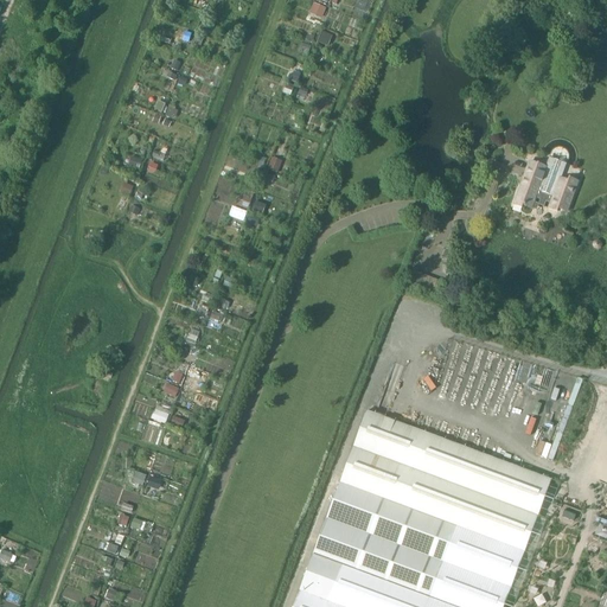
[(311,13),(321,17),(324,10),(314,5),(311,13)]
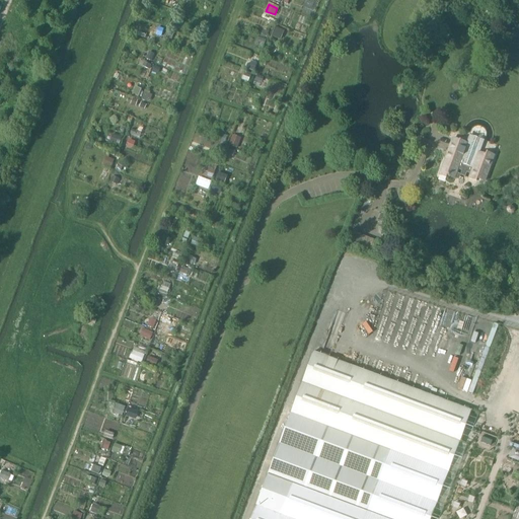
[(280,41),(284,31),(275,27),(271,36),(280,41)]
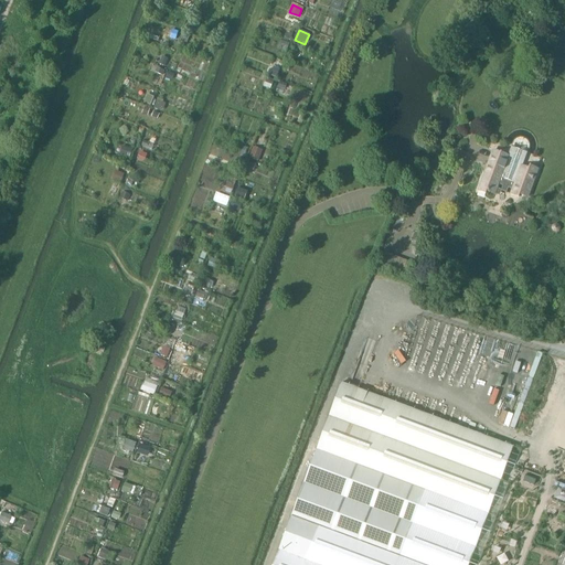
[(470,59),(471,54),(469,50),(465,49),(461,51),(460,55),(461,59),(466,61),(470,59)]
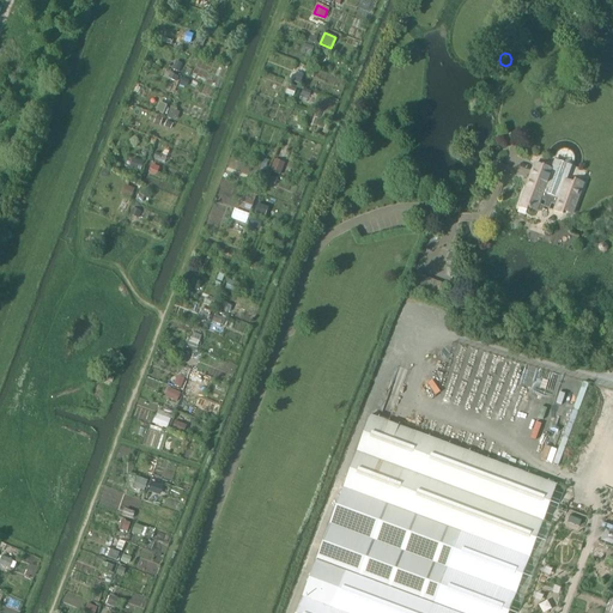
[(291,91),(287,90),(285,93),(293,97),(297,89),(292,86),(291,91)]
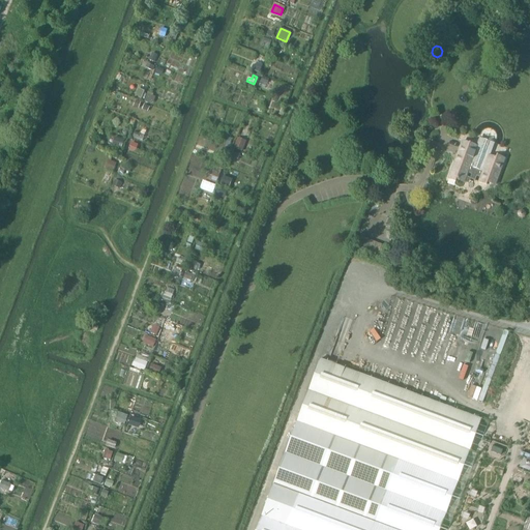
[(135,96),(141,98),(144,93),(137,90),(135,96)]
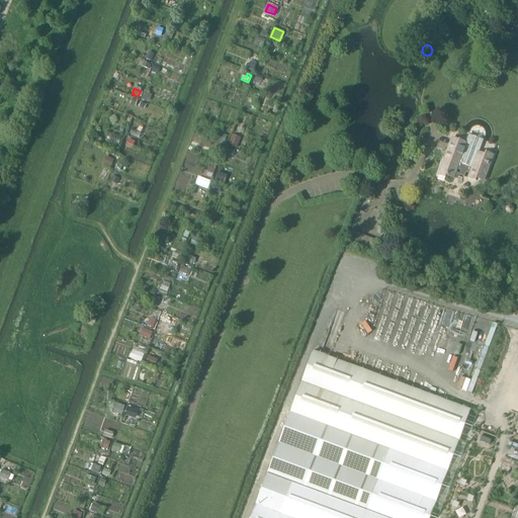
[(130,134),(139,138),(141,134),(132,130),(130,134)]
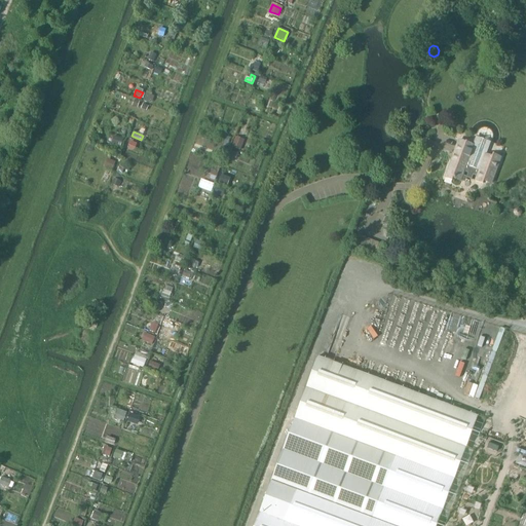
[(113,137),(111,144),(120,147),(122,140),(113,137)]
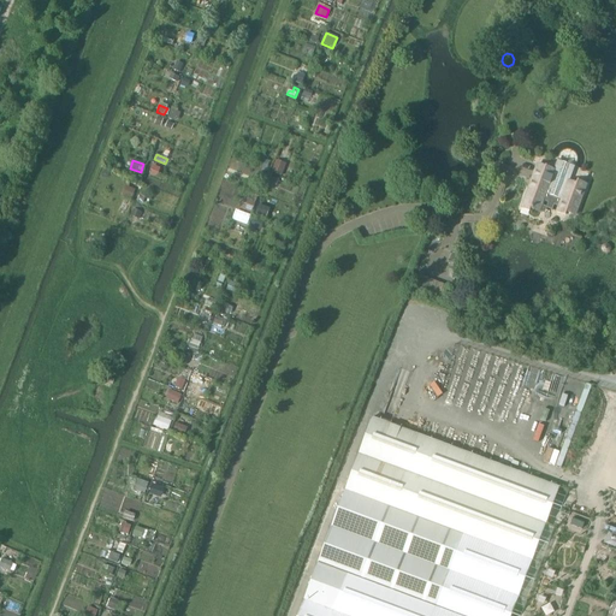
[(537,165),(521,208),(529,212),(531,209),(539,212),(543,201),(558,207),(556,212),(566,215),(567,213),(574,215),(586,185),(578,182),(576,185),(568,182),(574,166),(557,160),(554,171),(537,165)]
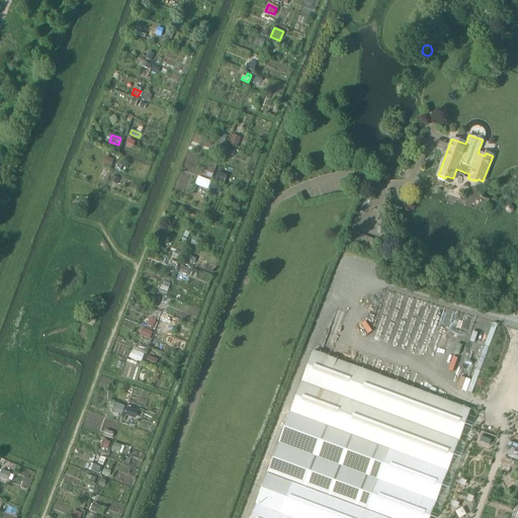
[(239,142),(231,139),(229,145),(236,148),(239,142)]
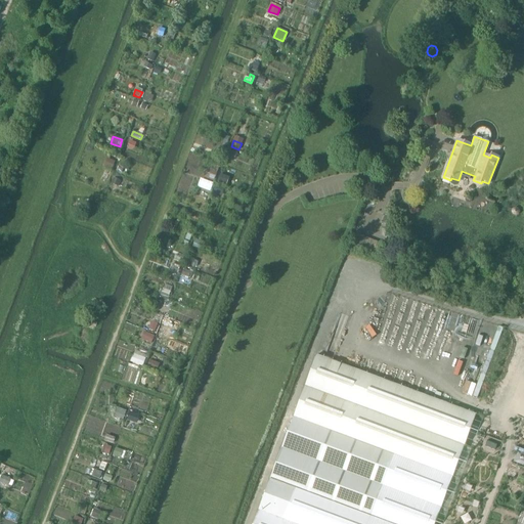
[(105,167),(111,170),(115,162),(108,160),(105,167)]
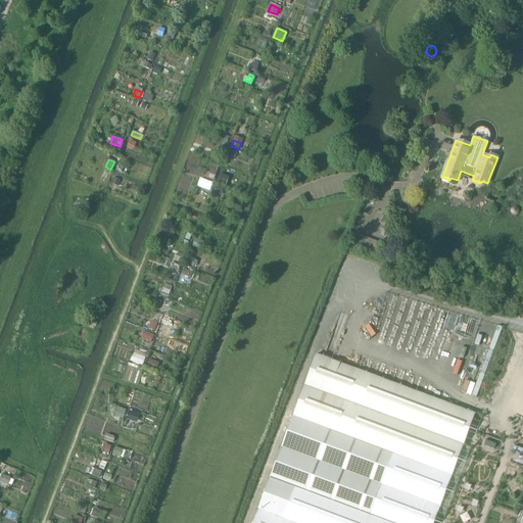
[(228,172),(220,169),(218,177),(225,179),(228,172)]
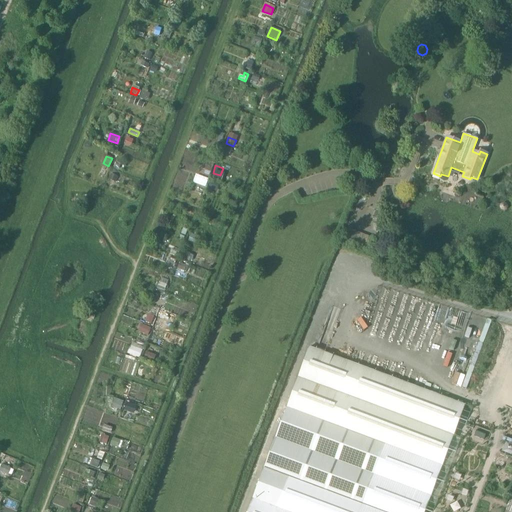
[(200,172),(209,175),(211,169),(203,166),(200,172)]
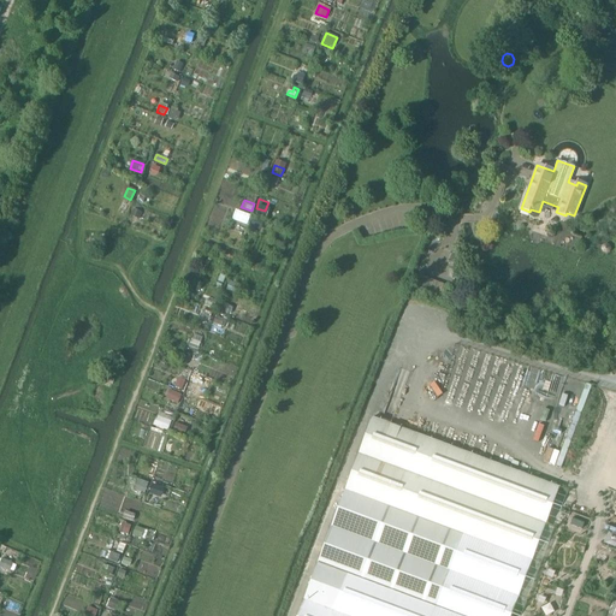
[(241,213),(238,220),(243,223),(242,225),(246,226),(249,215),(241,213)]
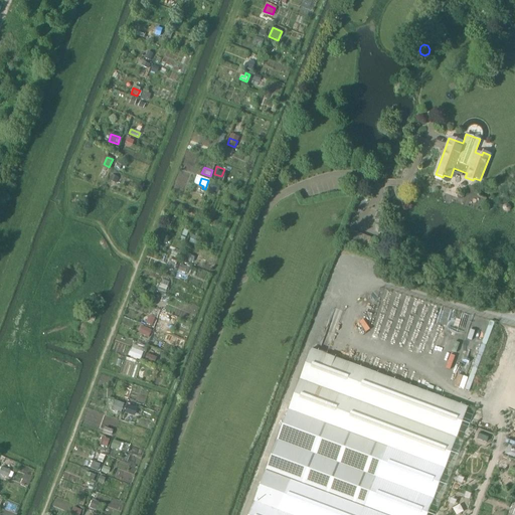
[(210,190),(215,192),(218,184),(212,182),(210,190)]
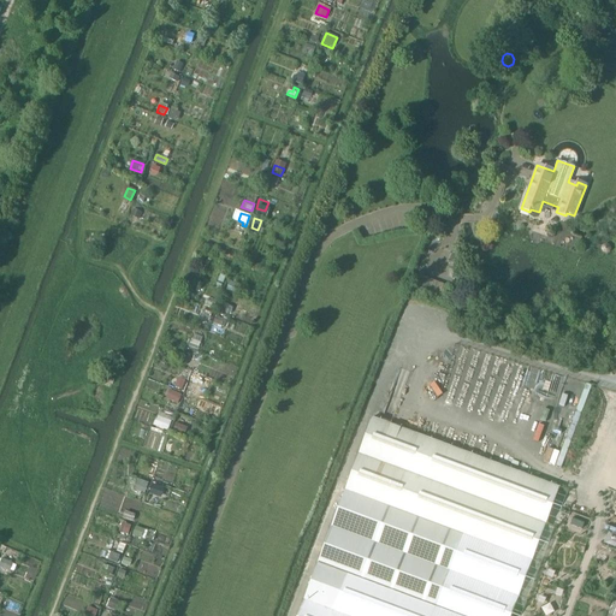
[(449,262),(458,266),(462,256),(452,253),(449,262)]
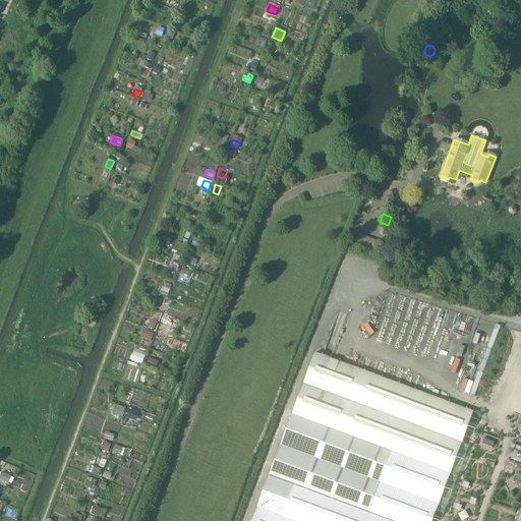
[(363,237),(359,247),(377,254),(381,243),(363,237)]
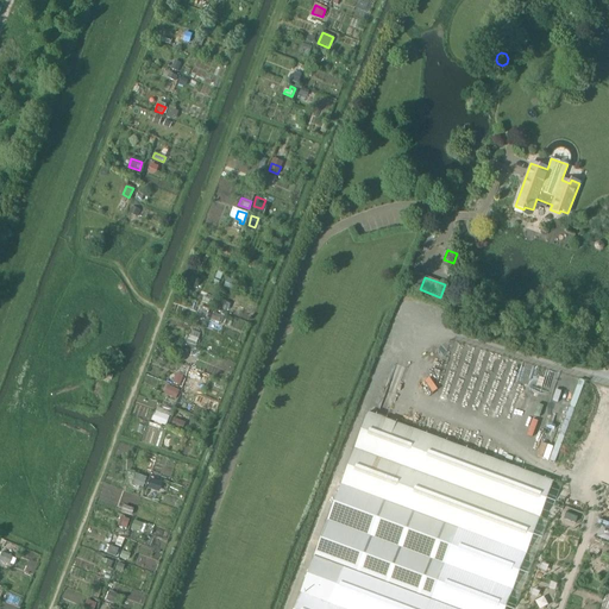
[(231,305),(220,301),(217,307),(228,312),(231,305)]
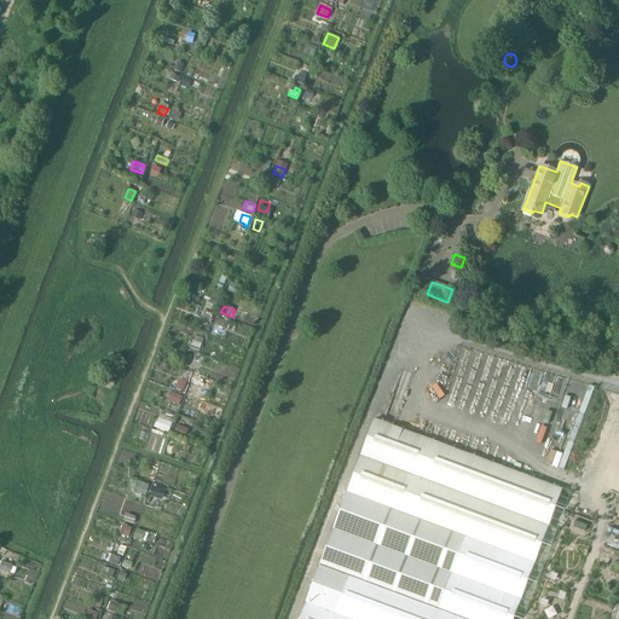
[(195,337),(190,348),(198,352),(203,341),(195,337)]
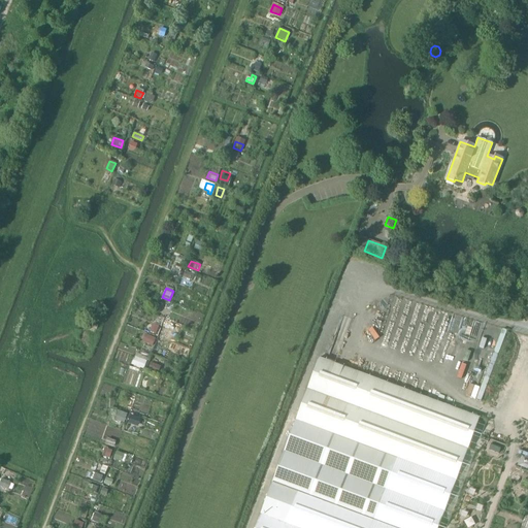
[(161,335),(171,339),(174,332),(164,328),(161,335)]
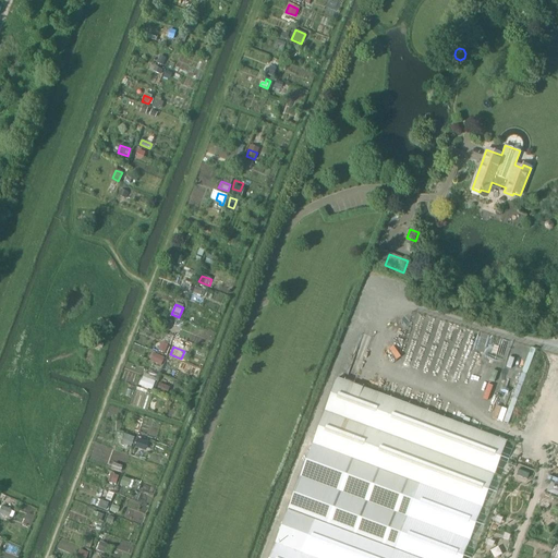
[(165,358),(156,354),(154,363),(161,366),(165,358)]
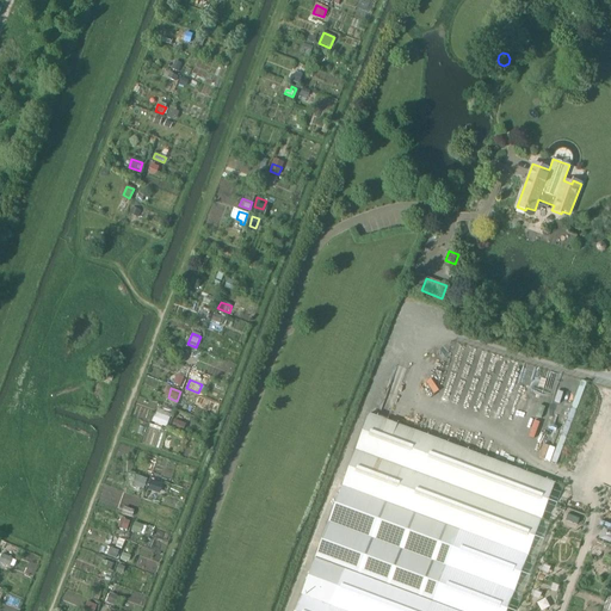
[(158,414),(154,423),(166,427),(170,419),(158,414)]
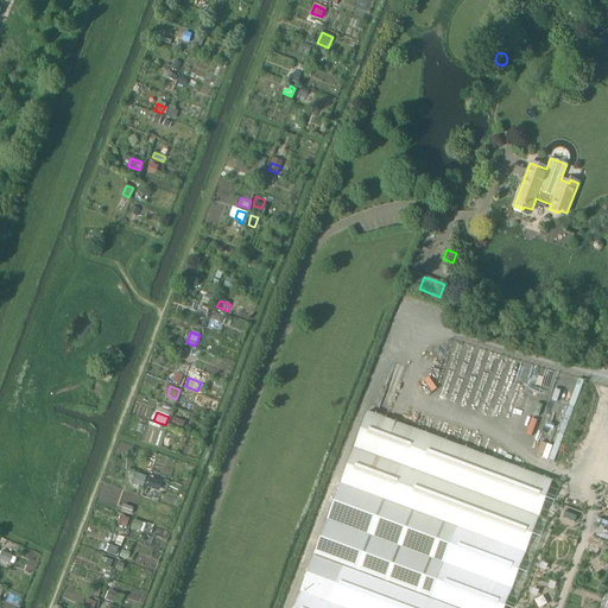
[(367,412),(315,551),(293,607),(504,607),(519,571),(538,518),(568,529),(587,477),(558,467),(552,481),(386,419),(367,412)]
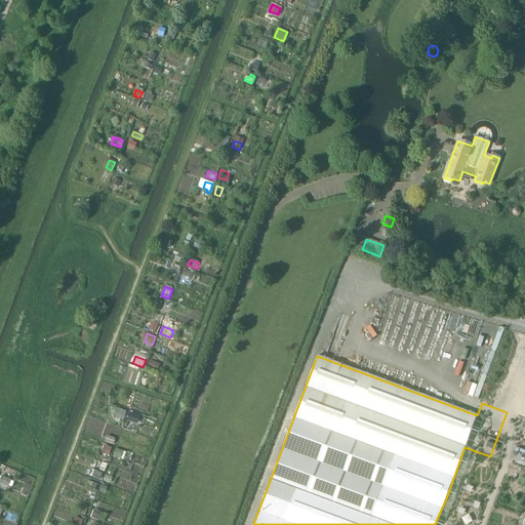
[(114,419),(122,421),(125,412),(117,409),(114,419)]
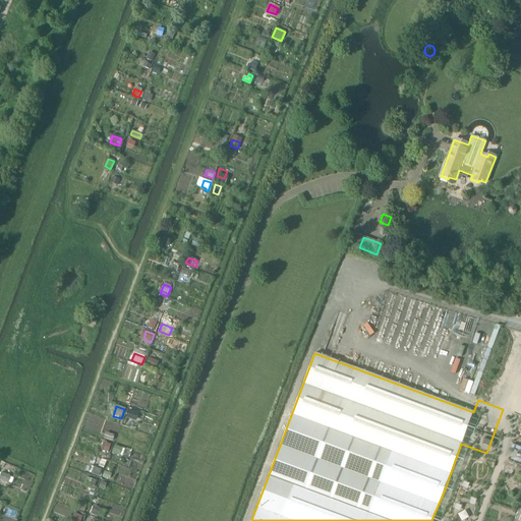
[(136,413),(129,410),(126,418),(134,420),(136,413)]
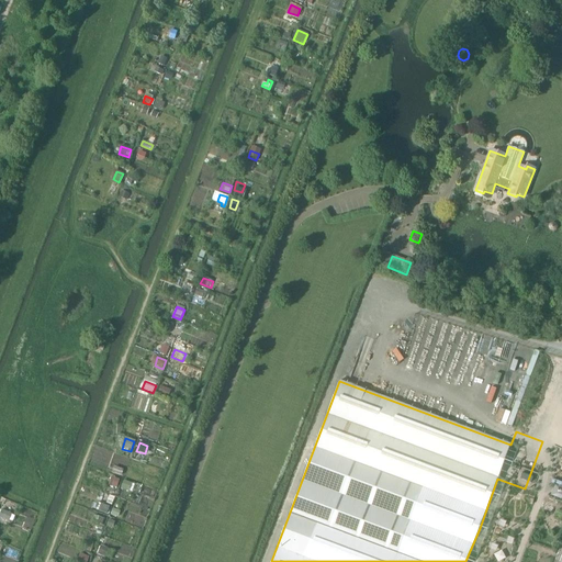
[(114,467),(112,473),(121,476),(123,470),(114,467)]
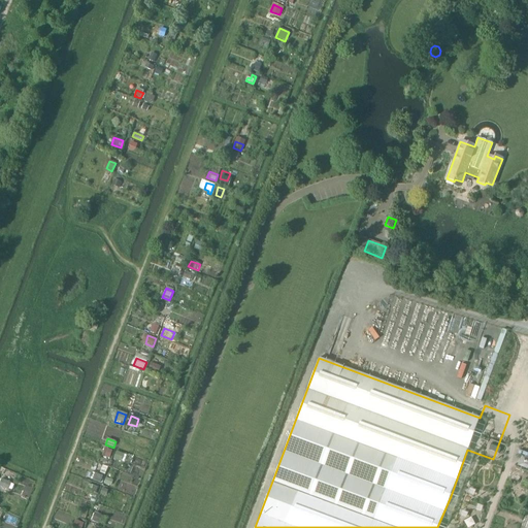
[(0,484),(0,486),(7,489),(9,483),(2,480),(0,484)]
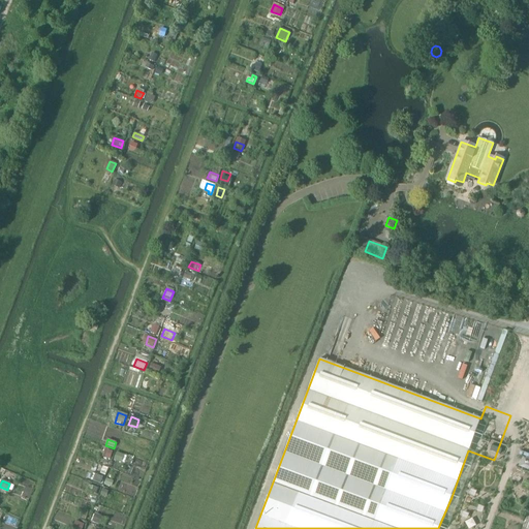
[(102,517),(94,515),(92,522),(100,525),(102,517)]
